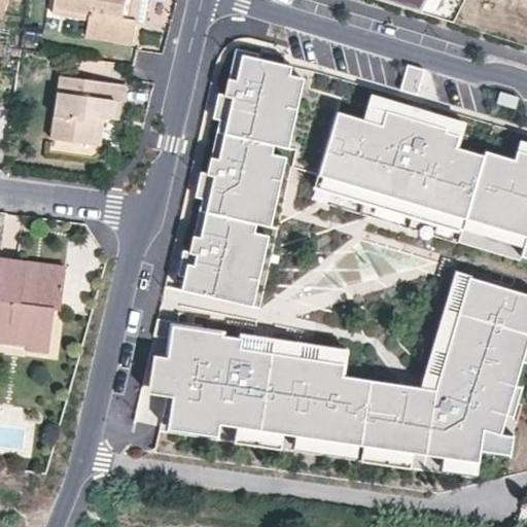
[(54,0),(53,11),(67,13),(86,18),(84,37),(131,43),(134,19),(121,15),(123,0),(54,0)]
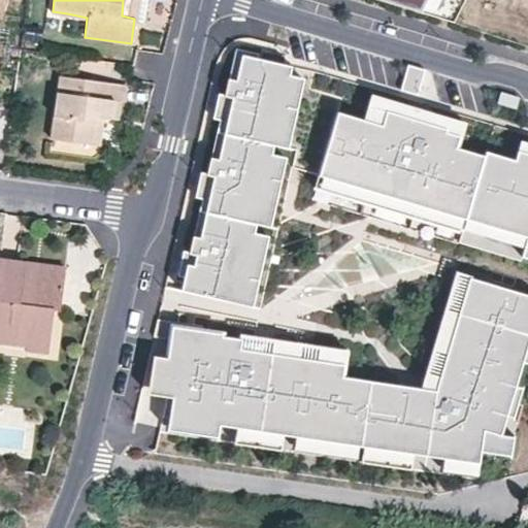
[(134,19),(138,19),(140,0),(123,0),(122,15),(134,19)]
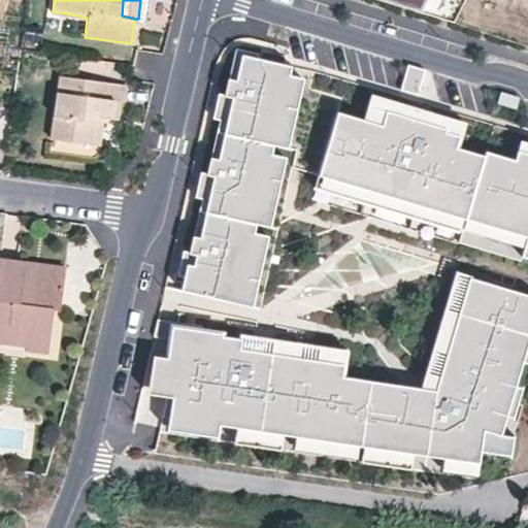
[(383,0),(422,11),(427,0),(383,0)]
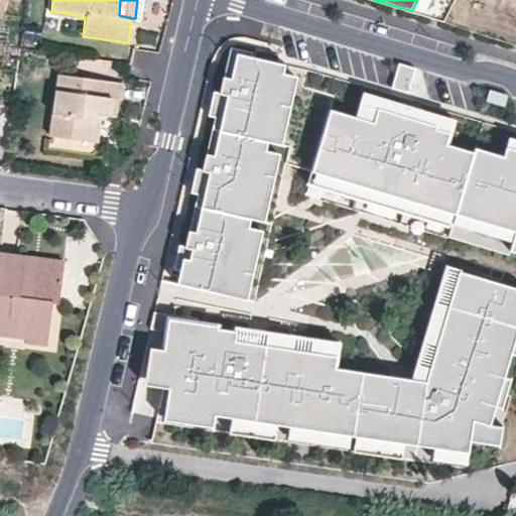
[(422,14),(429,0),(417,0),(412,11),(422,14)]
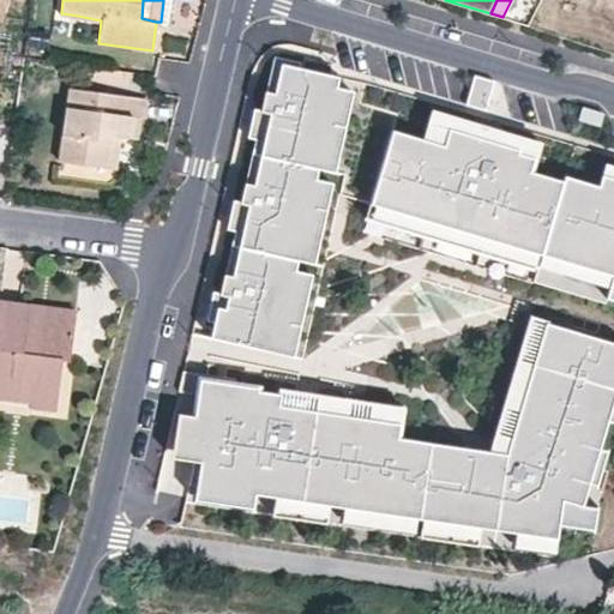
[(537,150),(432,119),(435,108),(403,98),(339,78),(341,71),(301,62),(302,56),(276,50),(264,106),(256,103),(250,132),(257,134),(244,197),(235,196),(229,224),(236,226),(223,288),(212,286),(210,299),(205,321),(215,324),(214,331),(307,353),(343,191),(372,199),(363,226),(606,300),(608,295),(613,296),(613,173),(603,170),(537,150)]
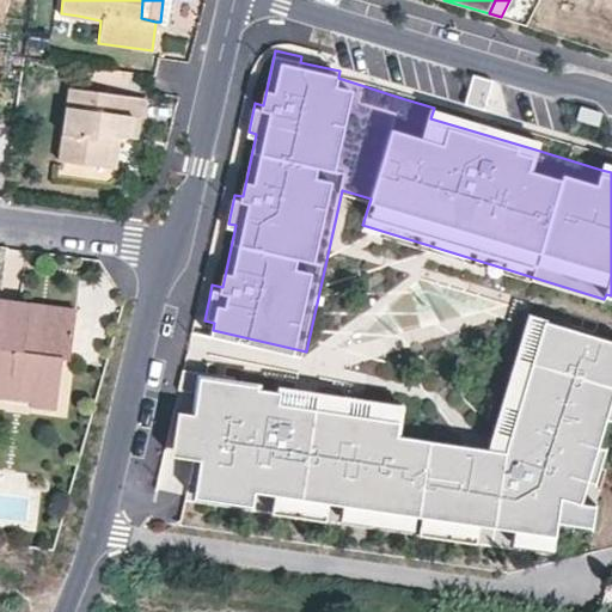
[(121,73),(92,68),(91,79),(120,83),(121,73)]
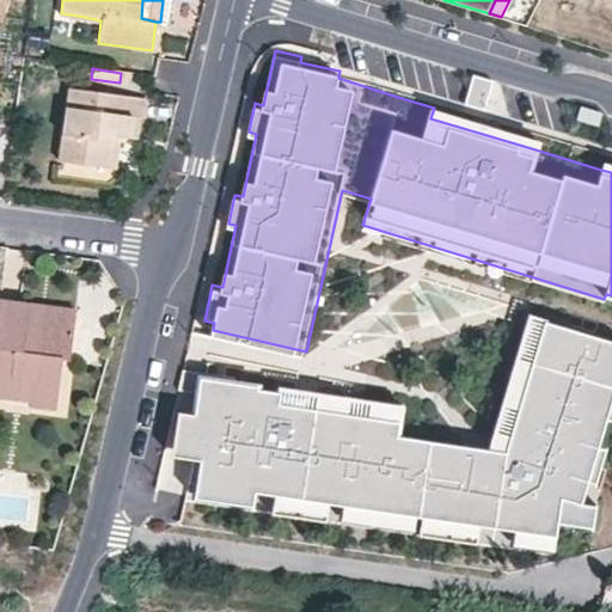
[(475,72),(466,102),(485,108),(495,78),(475,72)]
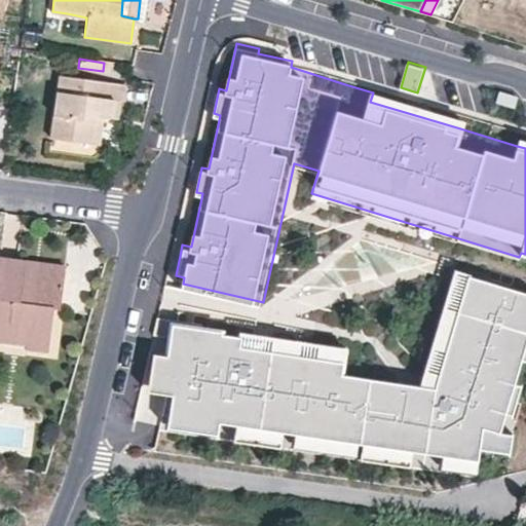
[(47,138),(86,143),(90,115),(99,116),(106,117),(108,99),(116,101),(119,83),(55,75),(47,138)]
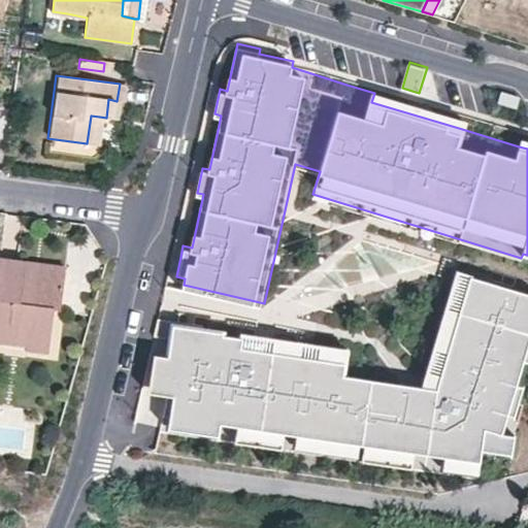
[(501,90),(498,101),(517,106),(520,96),(501,90)]
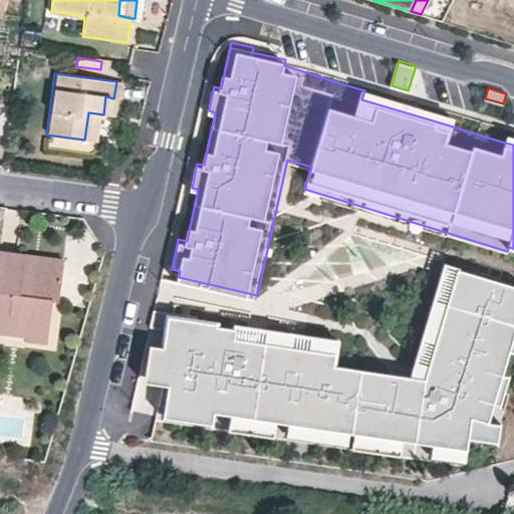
[(364,90),(361,99),(450,125),(453,117),(364,90)]
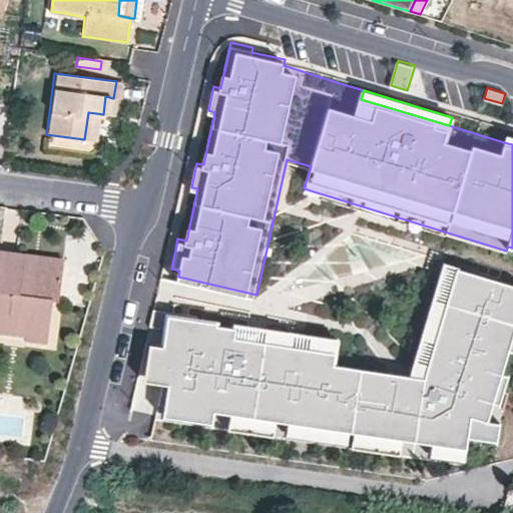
[(113,98),(105,96),(103,114),(111,115),(113,98)]
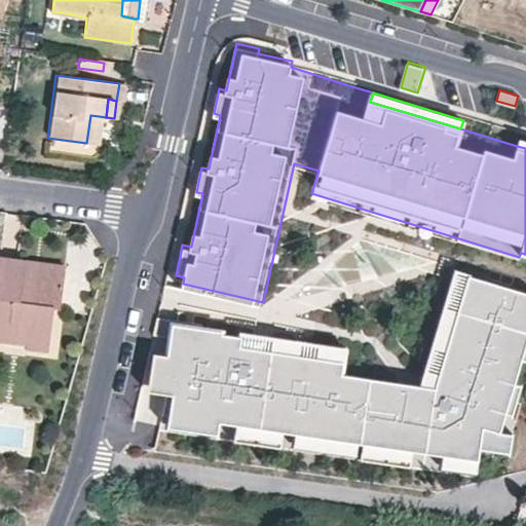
[(99,116),(90,115),(86,143),(95,144),(99,116)]
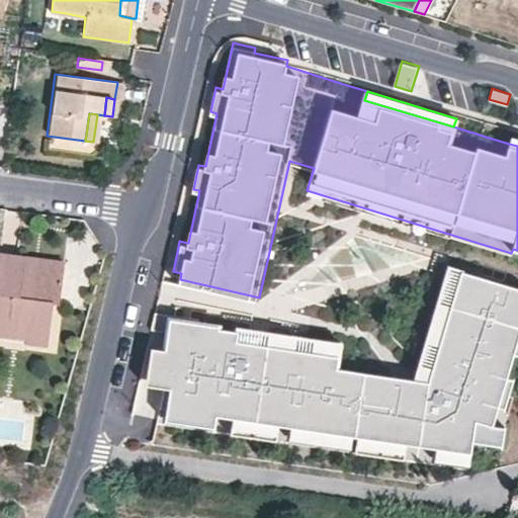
[(517,136),(512,135),(509,144),(517,146),(517,136)]
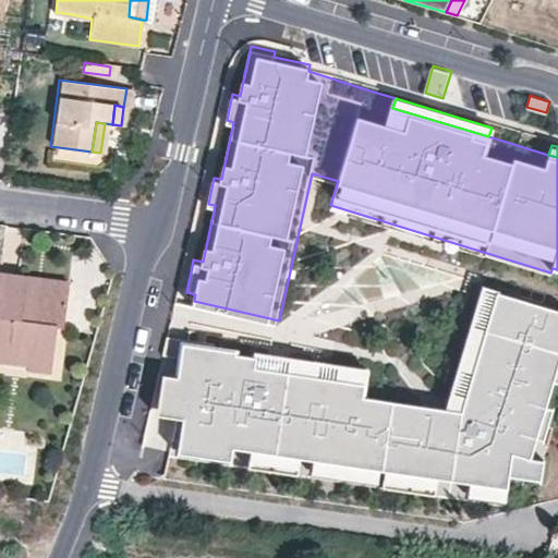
[(62,326),(68,291),(25,287),(26,276),(0,271),(0,360),(27,363),(27,367),(50,371),(57,326),(62,326)]
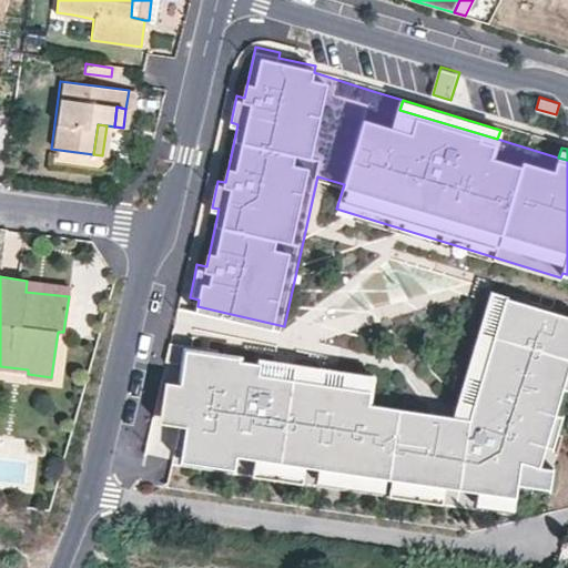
[(69,296),(70,284),(28,279),(27,281),(26,292),(69,296)]
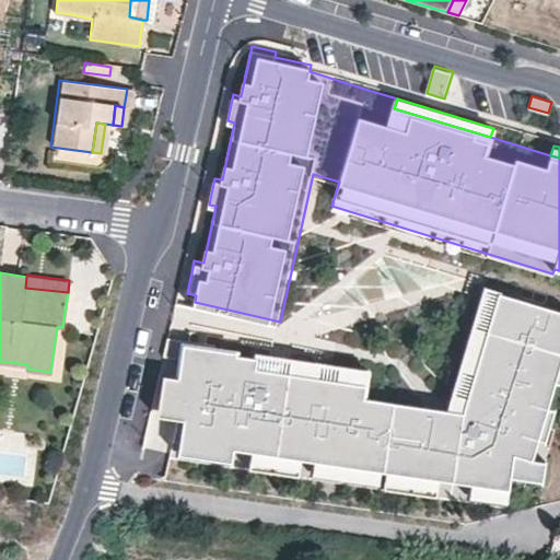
[(451,408),(464,410),(501,291),(488,288),(451,408)]
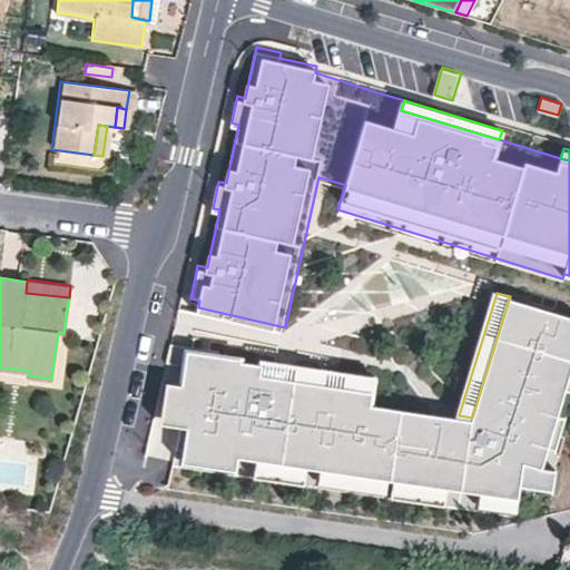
[(219,350),(170,342),(166,361),(185,363),(182,384),(166,382),(160,424),(180,426),(175,448),(183,449),(237,457),(255,459),(306,467),(320,469),(386,478),(393,479),(446,487),(480,491),(518,497),(531,499),(536,487),(542,468),(549,446),(556,448),(566,415),(559,414),(567,389),(569,376),(569,315),(510,296),(472,418),(459,415),(371,402),(373,389),(343,384),(325,382),(261,372),(263,361),(241,357),(239,369),(217,365),(219,352),(219,350)]
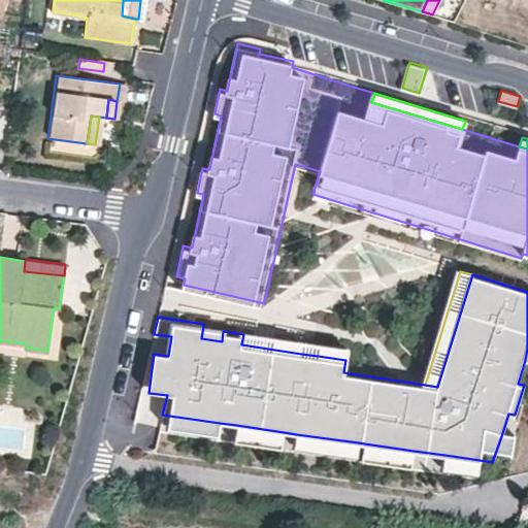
[(224,328),(203,326),(201,338),(222,341),(223,331),(224,328)]
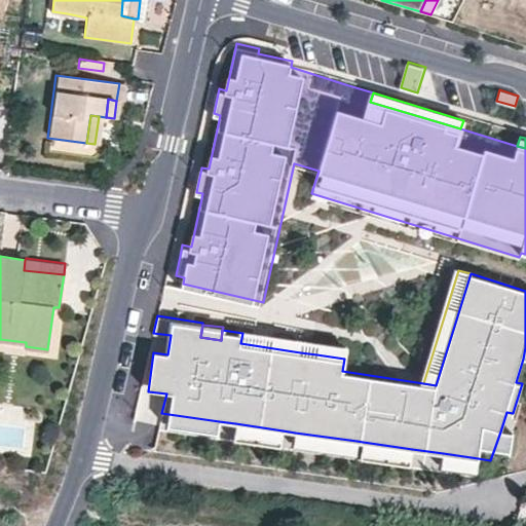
[(242,333),(240,343),(300,352),(302,340),(242,331),(242,333)]
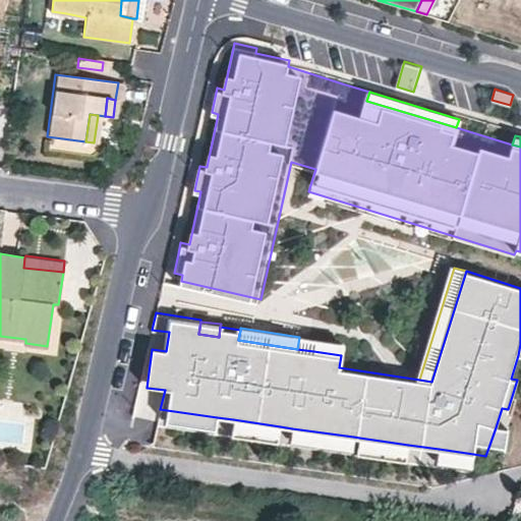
[(313,351),(341,355),(343,343),(315,339),(313,351)]
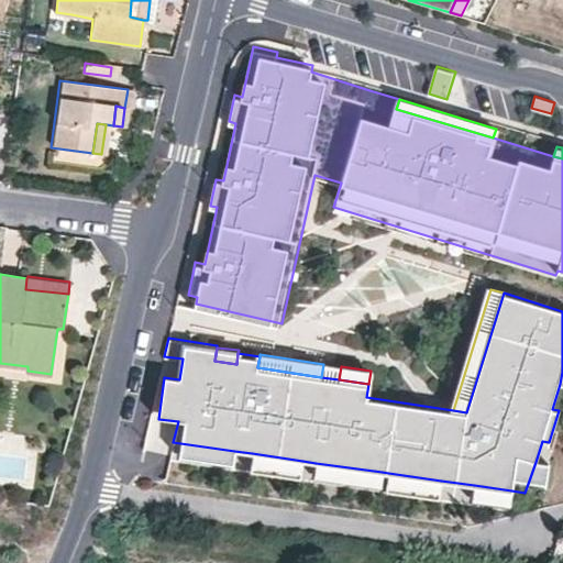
[(536,462),(529,481),(545,483),(551,443),(549,442),(542,441),(536,462)]
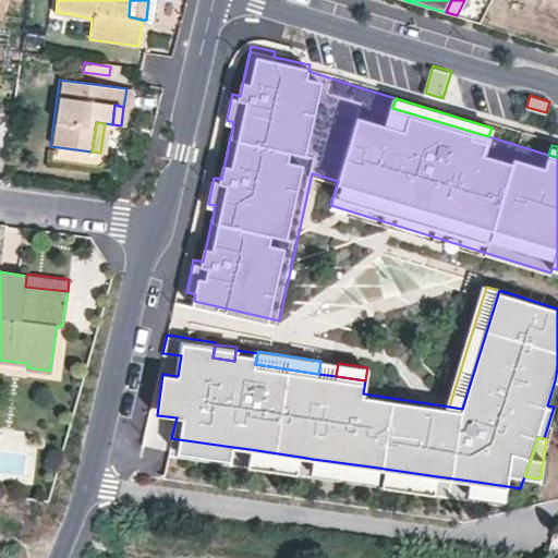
[(232,447),(179,439),(177,456),(230,463),(232,447)]
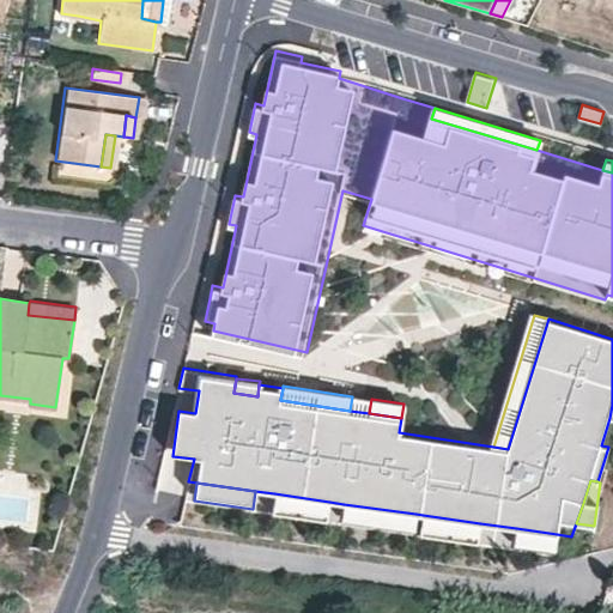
[(329,502),(274,493),(272,513),(327,520),(329,502)]
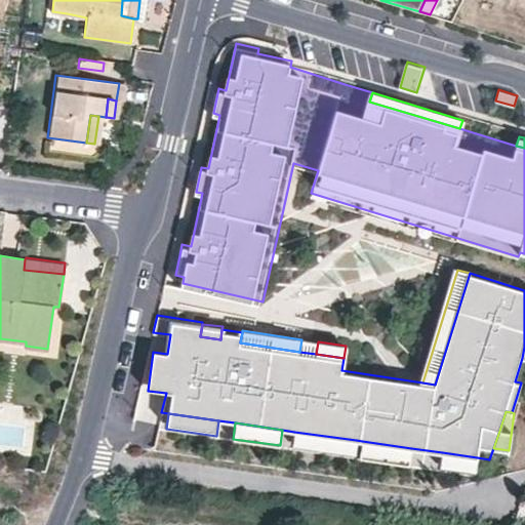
[(356,440),(294,432),(292,443),(354,452),(356,440)]
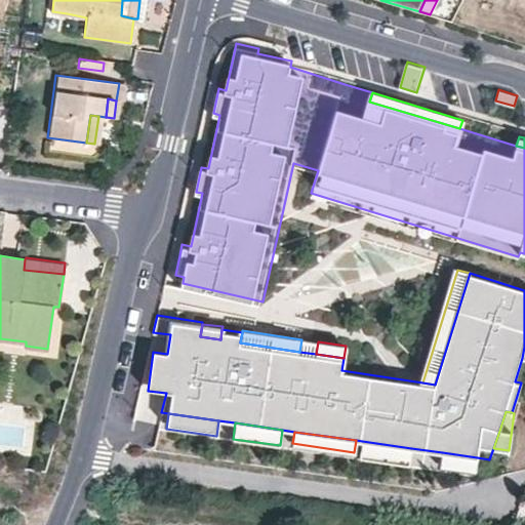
[(411,448),(362,441),(359,457),(409,463),(411,448)]
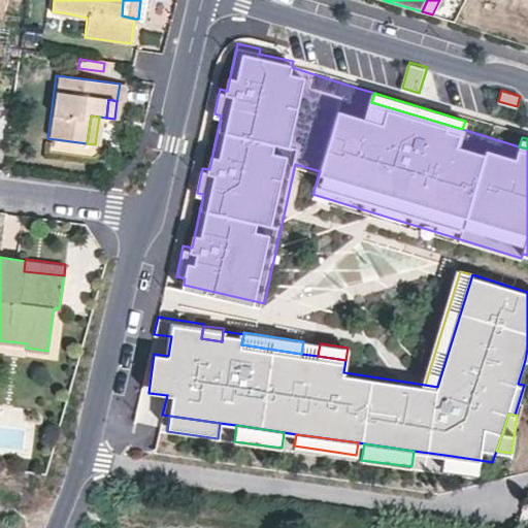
[(480,460),(444,455),(442,467),(477,472),(480,460)]
